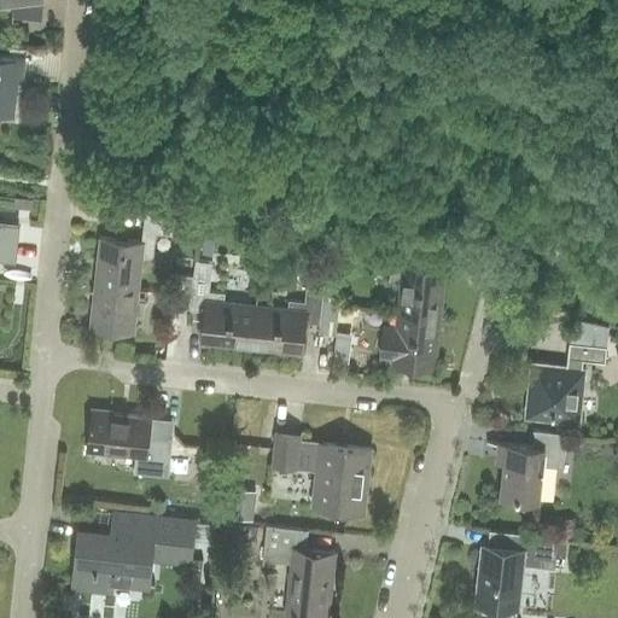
[(18,81),(23,81),(25,59),(0,56),(0,114),(15,116),(18,81)]
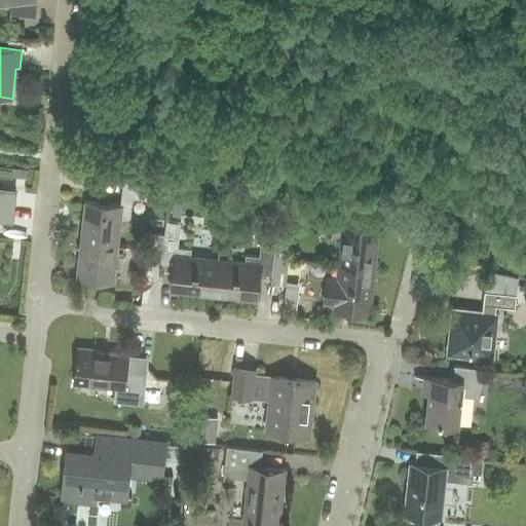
[(28,170),(12,168),(12,176),(27,178),(28,170)]
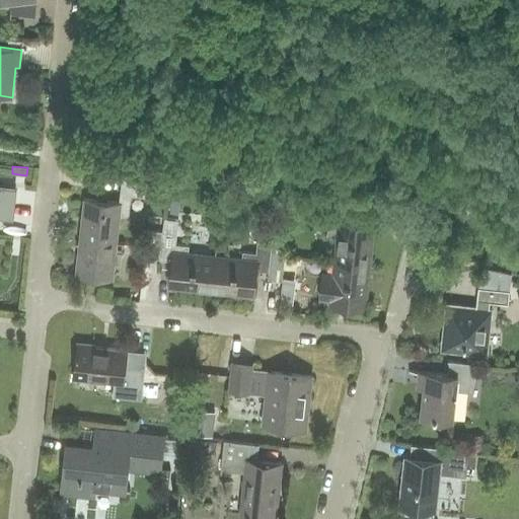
[(83,198),(79,238),(117,242),(120,214),(129,215),(131,195),(151,197),(152,181),(123,178),(120,202),(83,198)]
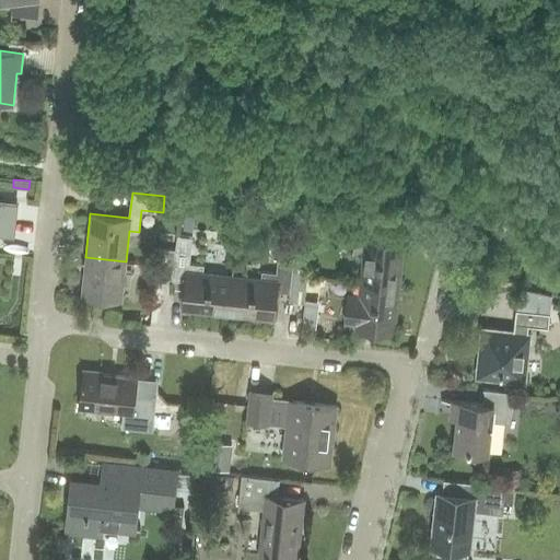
[(0,231),(14,232),(18,201),(0,199),(0,231)]
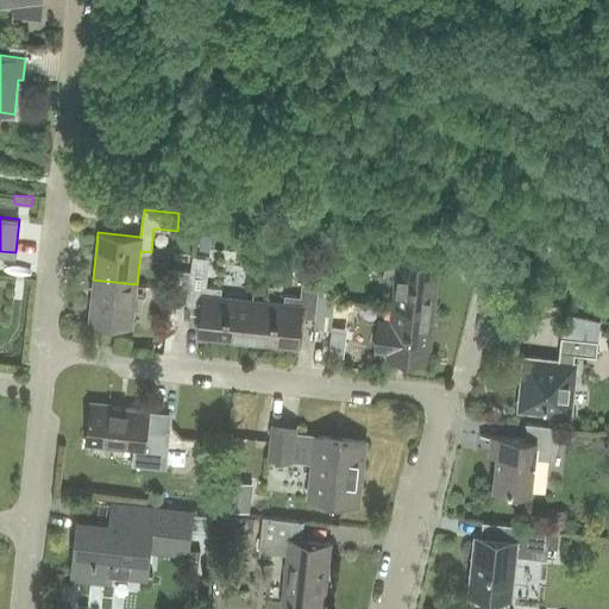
[(209,250),(212,233),(201,232),(199,249),(209,250)]
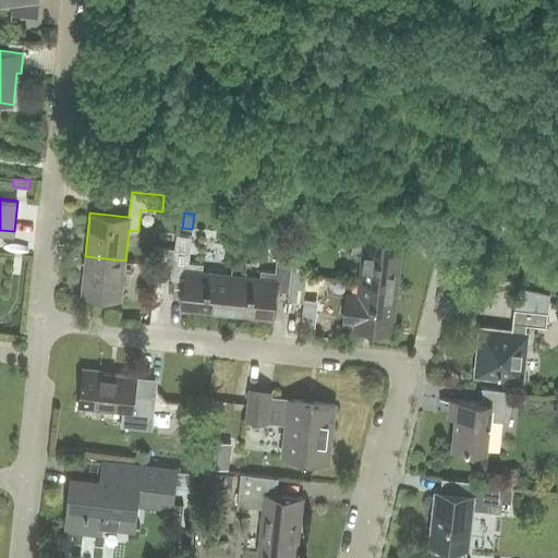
[(336,234),(354,237),(352,251),(360,252),(356,280),(401,286),(405,241),(375,238),(377,219),(338,216),(336,234)]
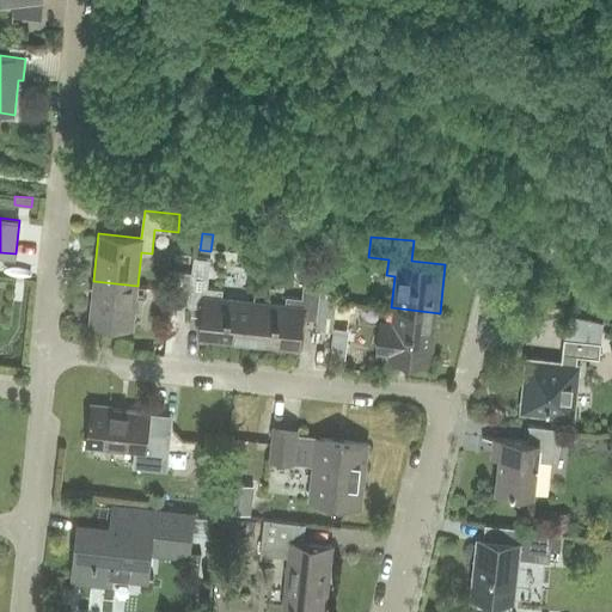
[(208,288),(209,274),(210,259),(194,257),(193,273),(189,306),(204,307),(201,341),(250,346),(254,303),(222,299),(224,289),(208,288)]
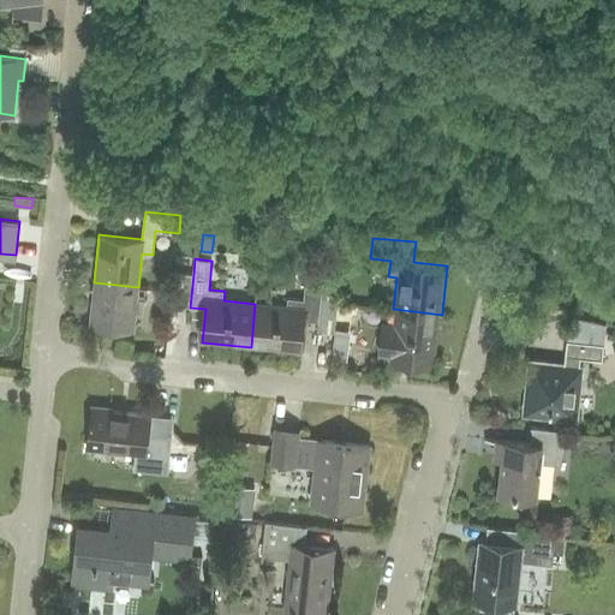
[(190,308),(193,274),(174,272),(171,305),(190,308)]
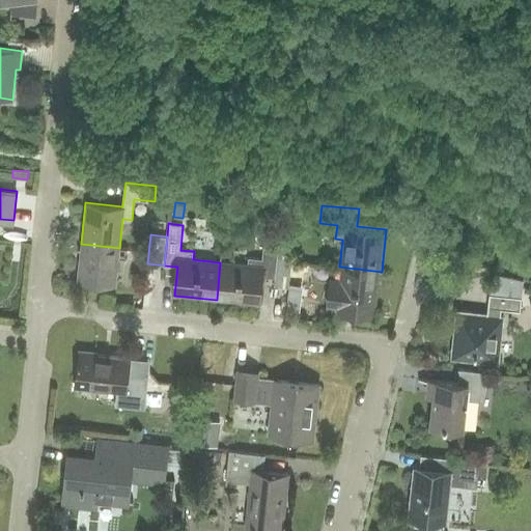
[(126,258),(118,257),(119,248),(81,244),(77,281),(115,285),(117,269),(124,270),(126,258)]
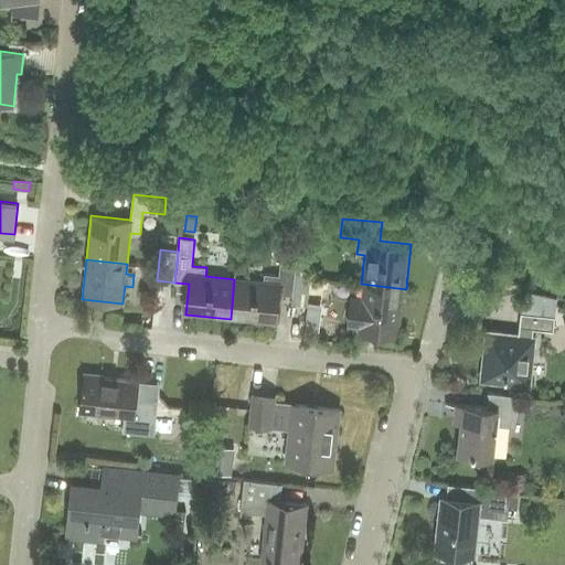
[(292,295),(295,273),(296,265),(280,263),(279,275),(265,274),(264,283),(234,279),(231,319),(275,324),(278,294),(292,295)]
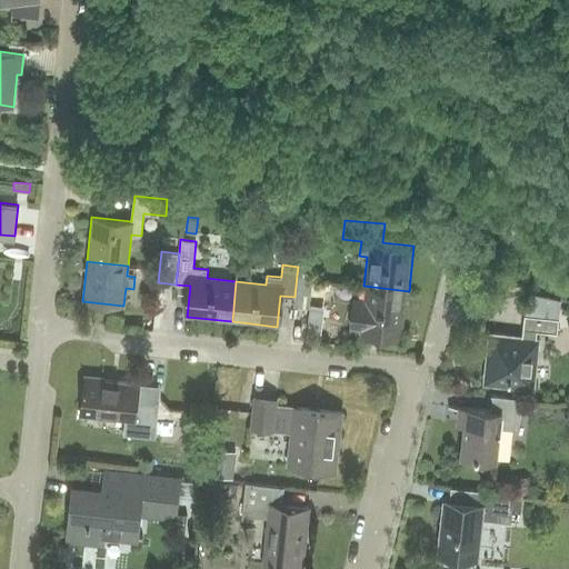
[(298,267),(297,275),(313,277),(313,268),(298,267)]
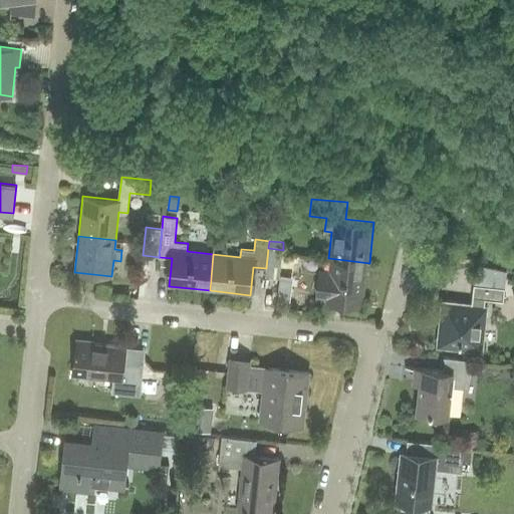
[(283,250),(268,248),(266,268),(265,276),(280,277),(283,250)]
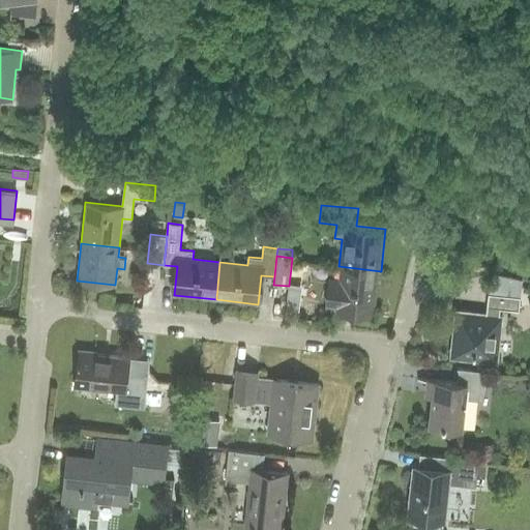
[(376,313),(381,271),(339,266),(337,277),(329,276),(326,305),(334,306),(334,308),(376,313)]
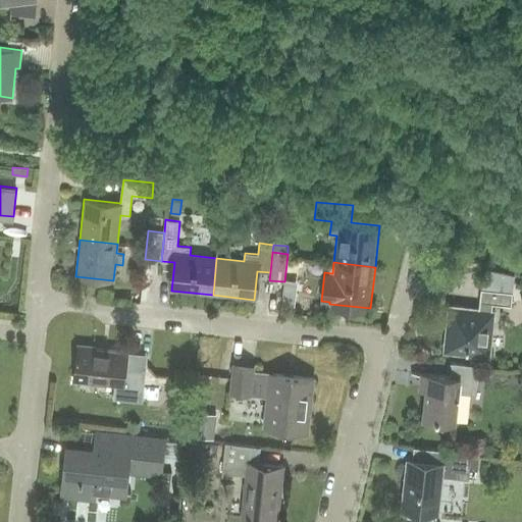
[(511,304),(513,292),(482,289),(479,311),(452,308),(447,349),(487,353),(493,303),(511,304)]
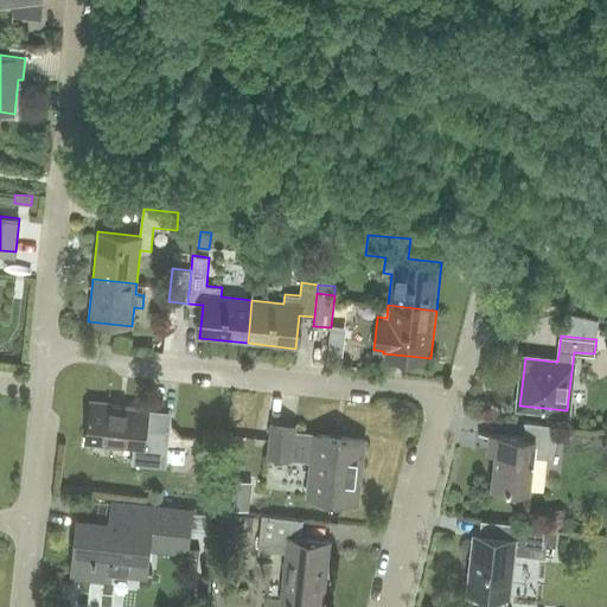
[(343,356),(345,342),(330,340),(328,355),(343,356)]
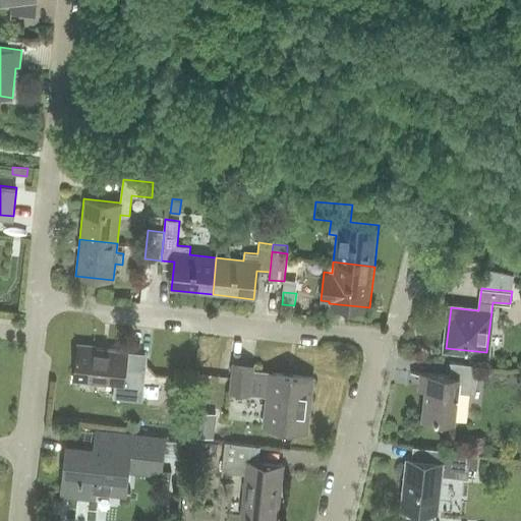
[(142,400),(146,371),(125,369),(127,351),(78,346),(74,379),(115,383),(113,397),(142,400)]
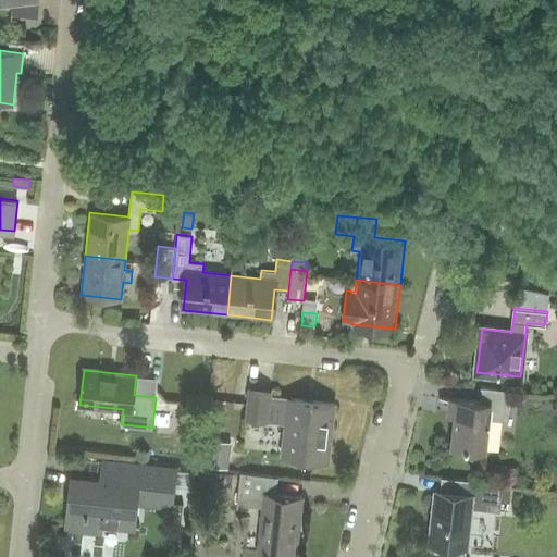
[(508,420),(511,390),(483,386),(481,401),(456,398),(452,446),(486,450),(490,418),(508,420)]
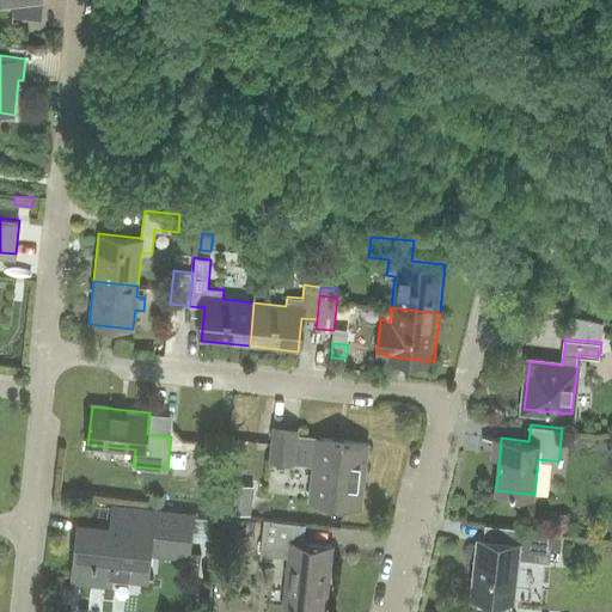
[(362,505),(369,444),(317,438),(317,439),(298,436),(298,429),(274,427),(270,458),(294,460),(295,448),(314,451),(310,499),(362,505)]
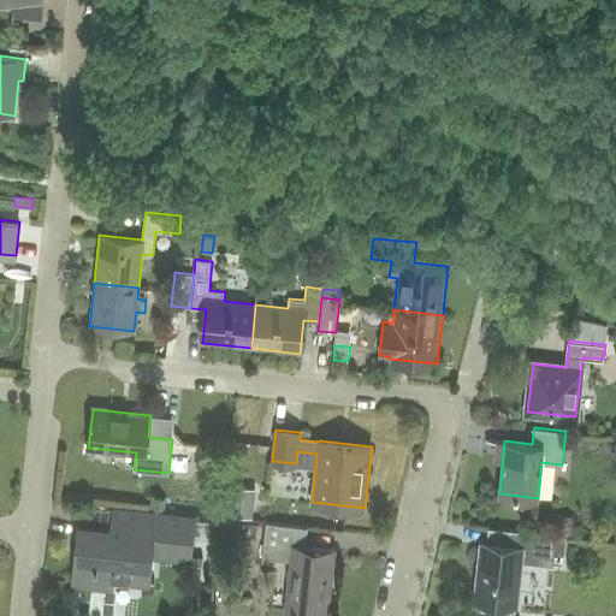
[(227,517),(246,520),(250,489),(231,486),(227,517)]
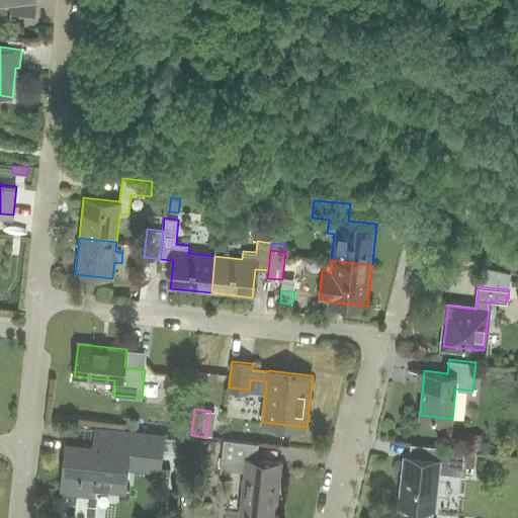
[(138,417),(131,417),(130,427),(137,427),(138,417)]
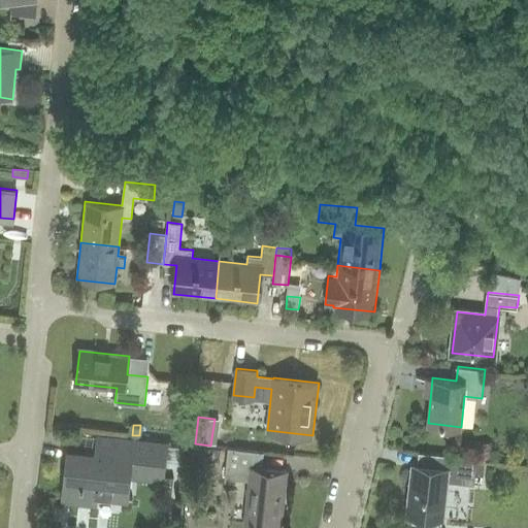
[(168,444),(134,441),(98,437),(96,455),(68,452),(63,499),(96,502),(96,498),(129,501),(131,479),(164,482),(168,444)]
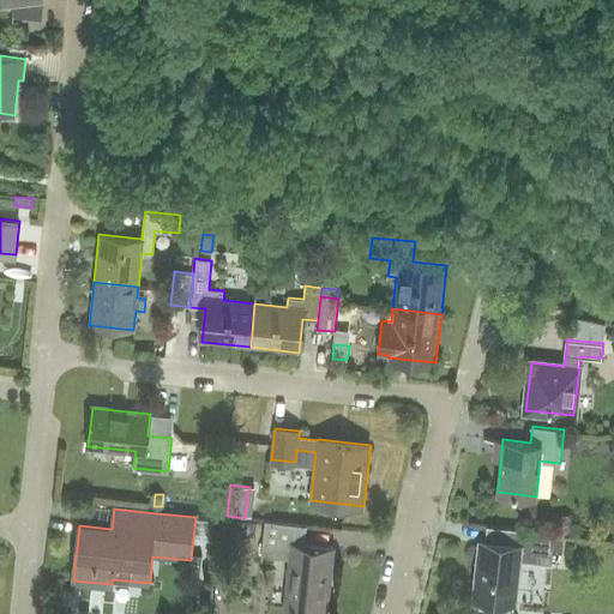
[(266,521),(262,555),(290,559),(286,609),(326,613),(333,547),(305,543),(307,525),(266,521)]
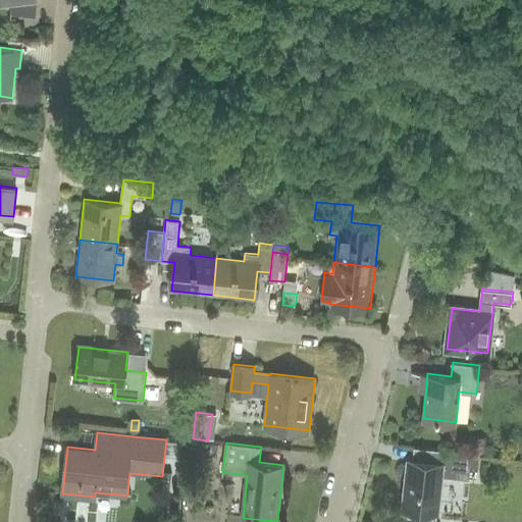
[(484,480),(486,462),(471,461),(472,453),(438,450),(436,465),(409,462),(404,506),(437,510),(441,476),(469,479),(484,480)]
